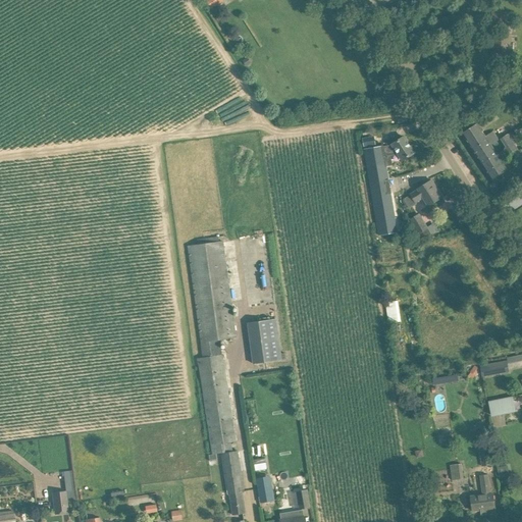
[(204,0),(210,9),(224,1),(223,0),(204,0)]
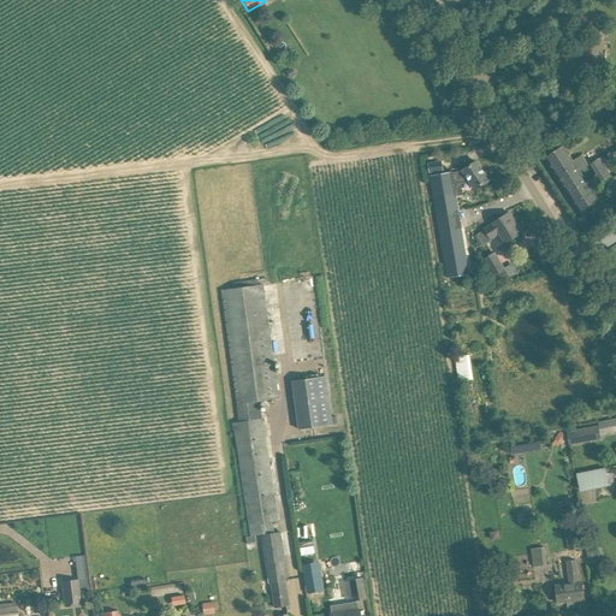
[(320,28),(309,29),(311,42),(321,41),(320,28)]
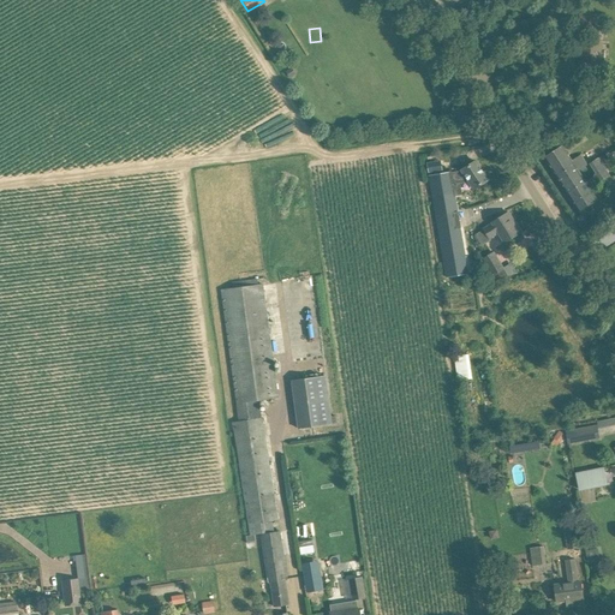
[(581,41),(579,66),(601,69),(602,42),(581,41)]
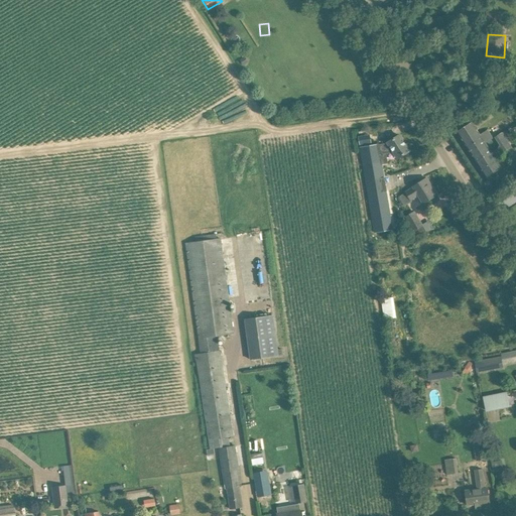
[(245,56),(240,59),(244,66),(249,62),(245,56)]
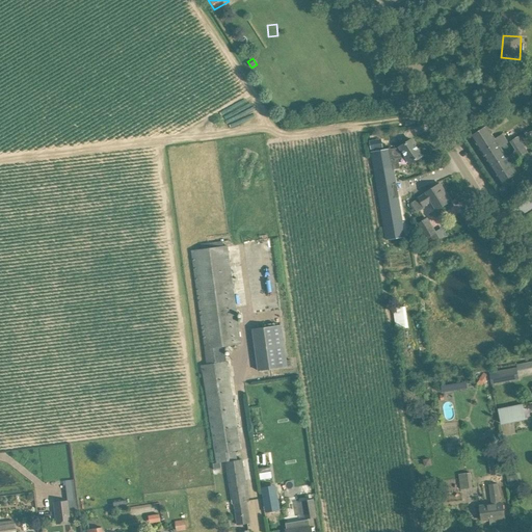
[(479,130),(471,135),(501,183),(517,174),(512,165),(514,159),(516,156),(519,155),(521,158),(529,153),(517,136),(507,142),(503,135),(496,139),(486,125),(479,130)]
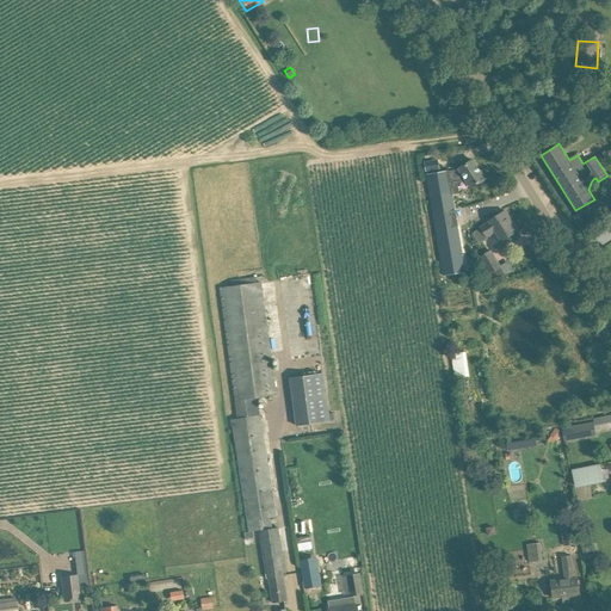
[(424,162),(426,171),(439,168),(437,160),(424,162)]
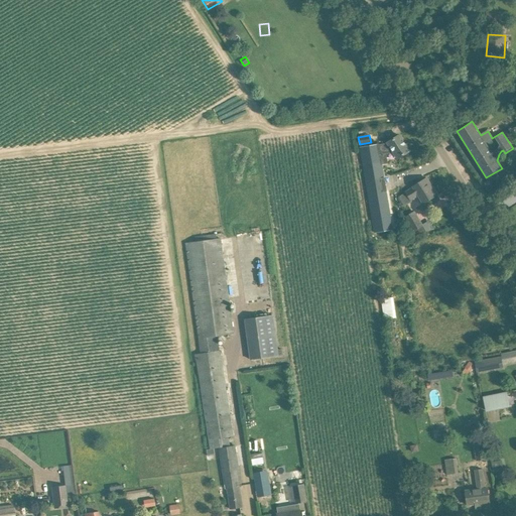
[(382,144),(362,147),(375,232),(392,229),(382,164),(380,164),(379,155),(382,155),(395,153),(398,157),(401,156),(409,151),(399,135),(391,140),(389,142),(389,143),(382,144)]
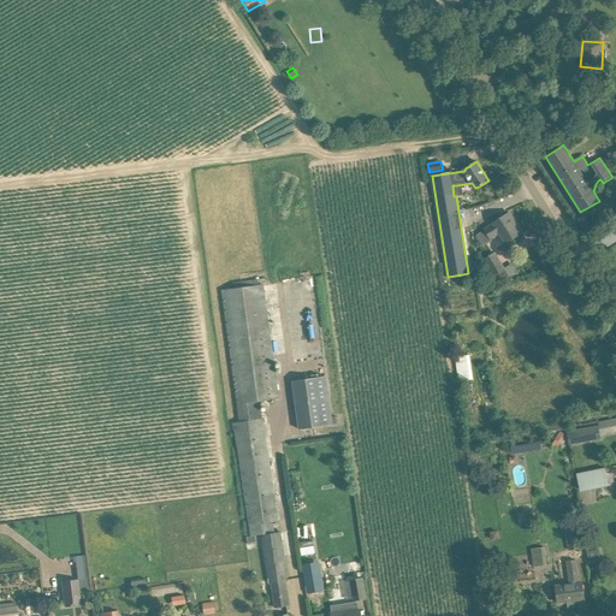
[(511,221),(514,220),(509,213),(493,223),(495,224),(485,230),(478,234),(479,240),(483,246),(492,241),(490,237),(499,232),(505,243),(522,232),(521,232),(520,234),(511,221)]
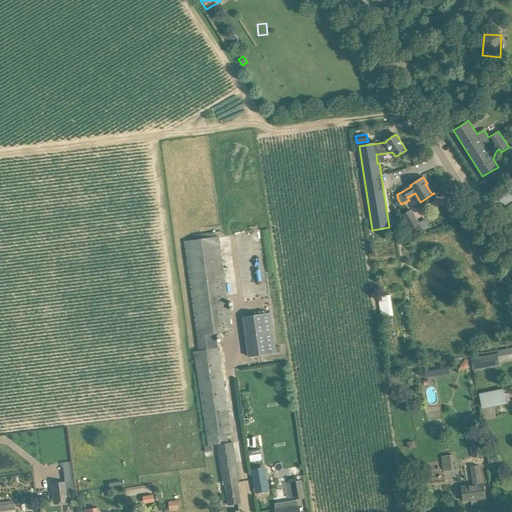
[(412,232),(422,229),(411,209),(401,215),(405,222),(403,223),(406,228),(409,227),(412,232)]
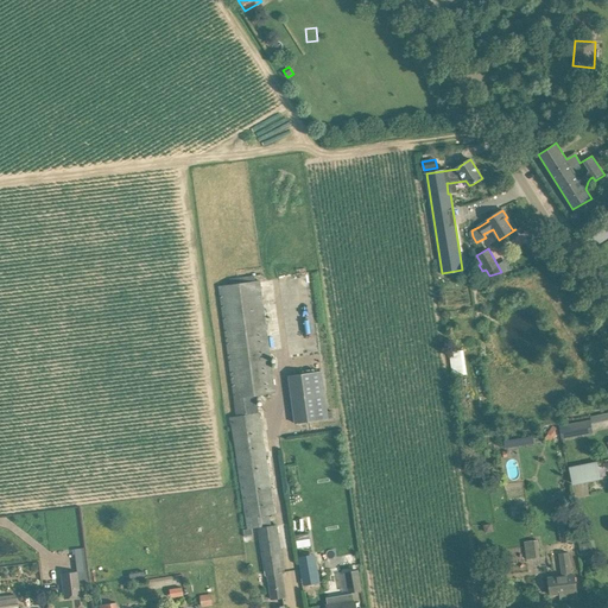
[(274,392),(261,283),(261,280),(255,280),(254,276),(230,278),(232,284),(219,286),(236,416),(230,417),(238,468),(248,529),(258,526),(255,517),(274,513),(272,496),(271,491),(257,394),(266,393),(266,398),(273,397),(272,393),(274,392)]
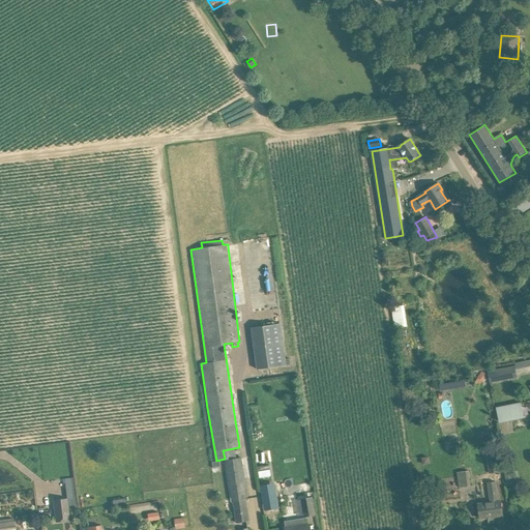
[(404,311),(392,313),(394,328),(407,327),(404,311)]
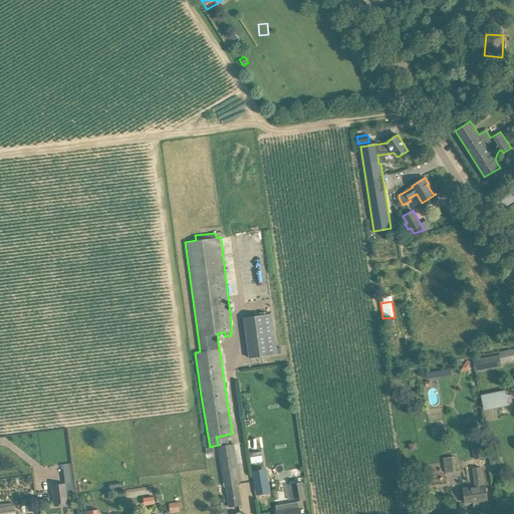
[(277,347),(275,331),(272,314),(244,317),(249,358),(281,354),(281,347),(277,347)]
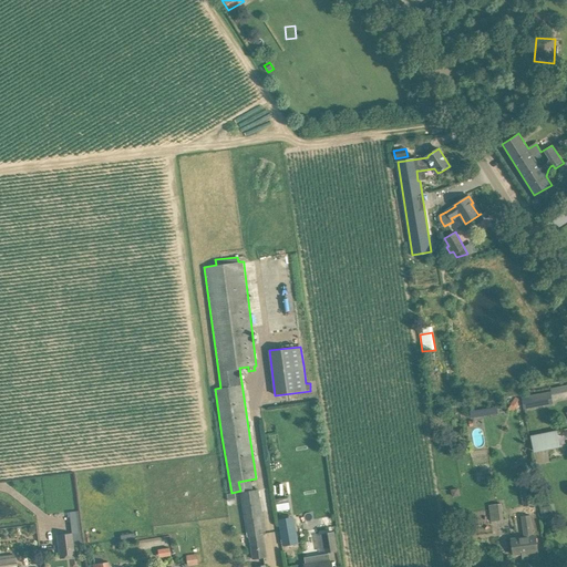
[(550,391),(525,397),(527,408),(553,403),(550,391)]
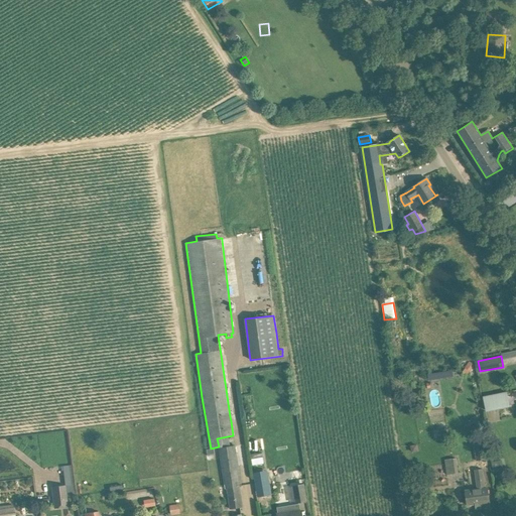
[(470,371),(475,365),(470,361),(465,368),(470,371)]
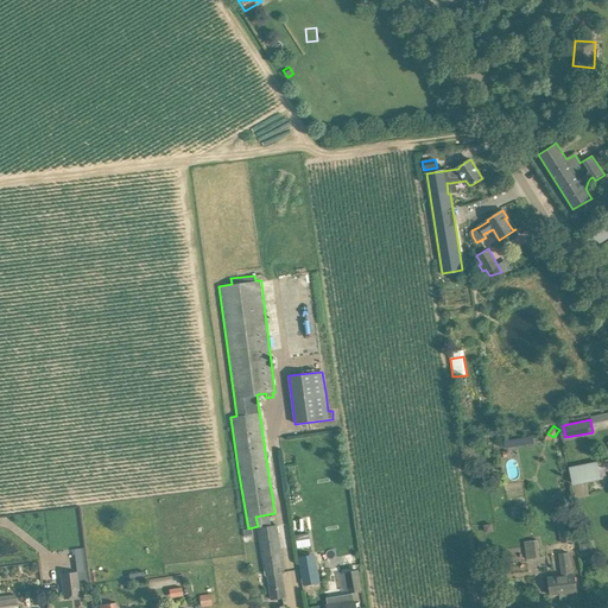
[(523,436),(521,431),(502,435),(505,448),(532,443),(531,435),(523,436)]
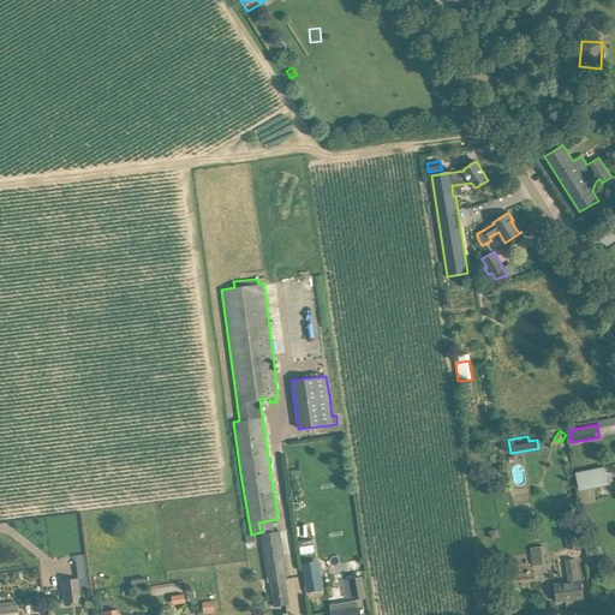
[(575,472),(579,490),(608,484),(604,466),(575,472)]
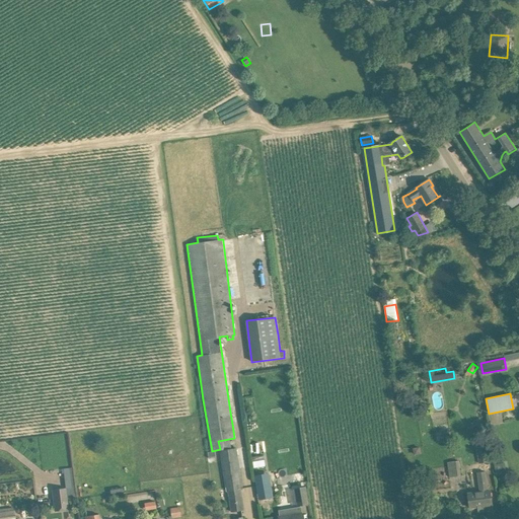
[(482,432),(477,425),(471,430),(475,436),(482,432)]
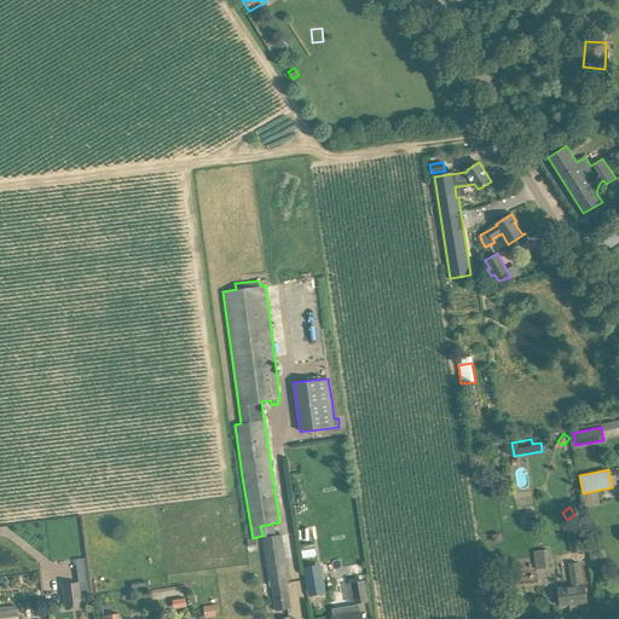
[(568,533),(571,553),(583,550),(579,531),(568,533)]
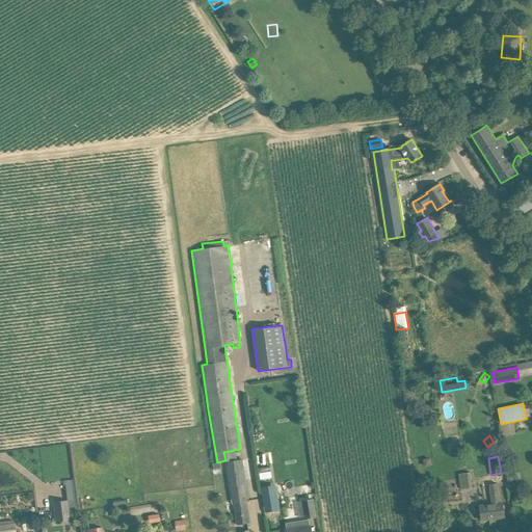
[(225,462),(227,466),(233,504),(234,503),(238,524),(251,522),(248,501),(249,500),(242,460),(225,462)]
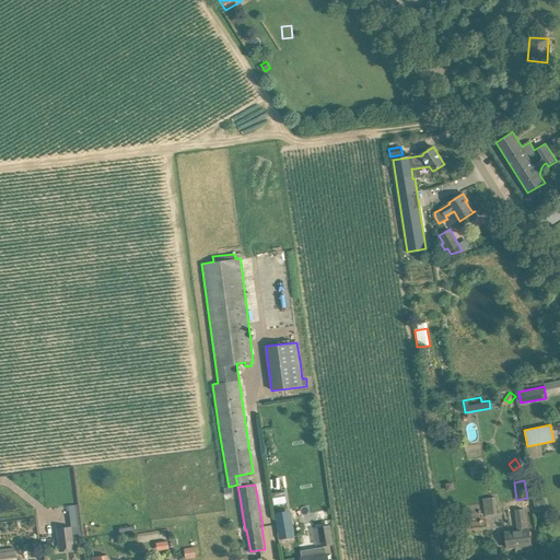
[(482,499),(485,515),(498,513),(496,497),(482,499)]
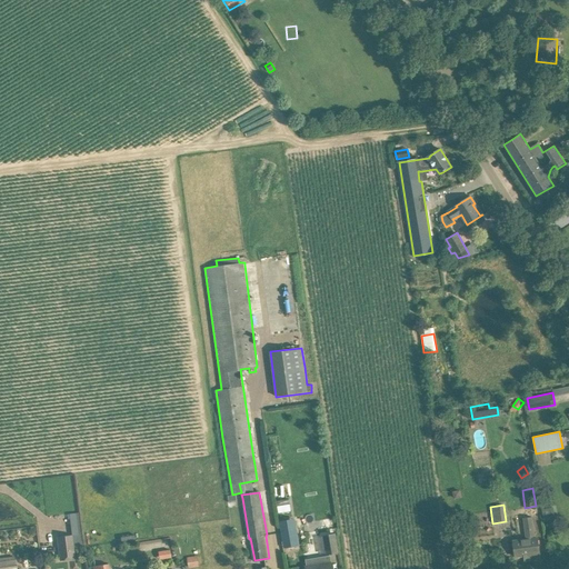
[(553,507),(542,509),(543,522),(556,520),(553,507)]
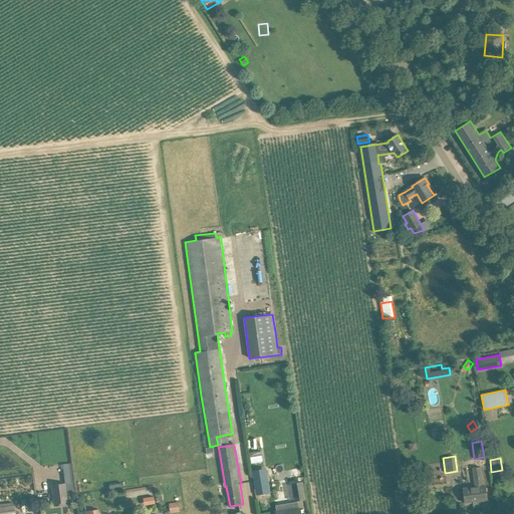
[(484,486),(483,477),(481,463),(472,465),(475,487),(464,489),(466,503),(473,502),(474,507),(488,505),(486,486),(484,486)]
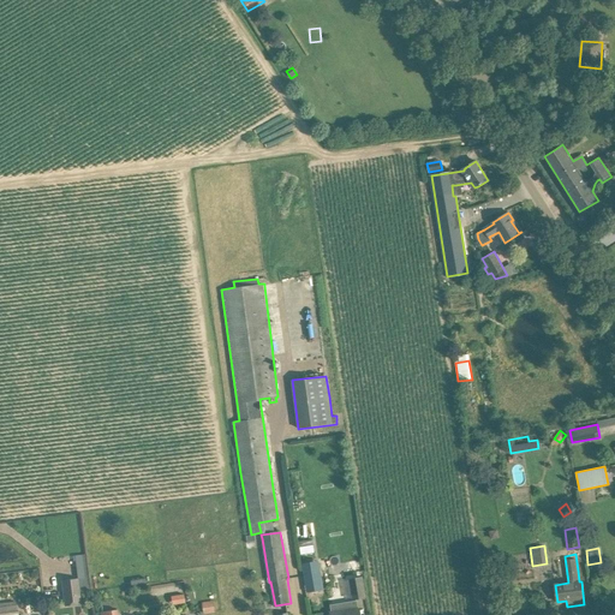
[(323,587),(321,569),(305,571),(308,590),(323,587)]
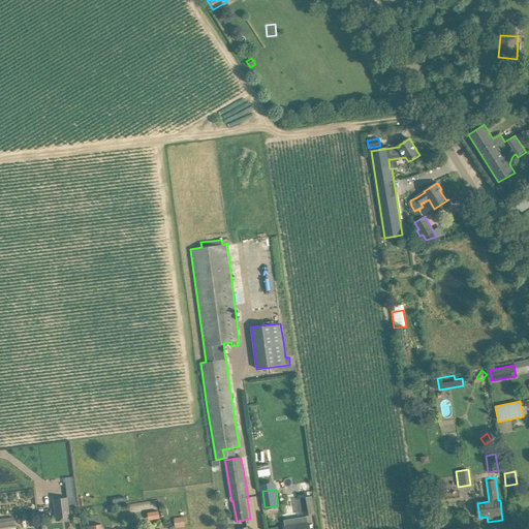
[(311,496),(300,498),(303,510),(303,514),(303,515),(314,512),(311,496)]
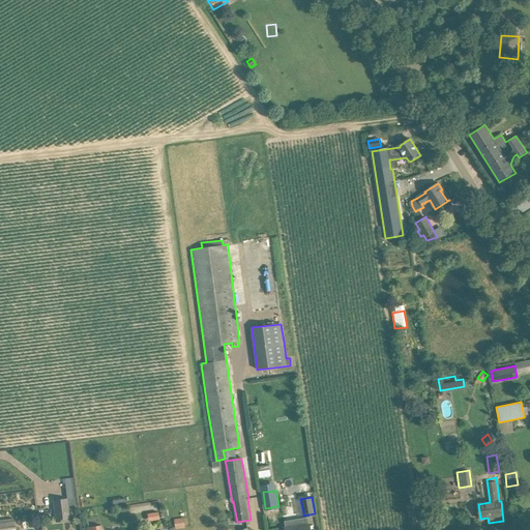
[(67,498),(52,500),(54,517),(65,516),(65,521),(69,521),(69,514),(67,498)]
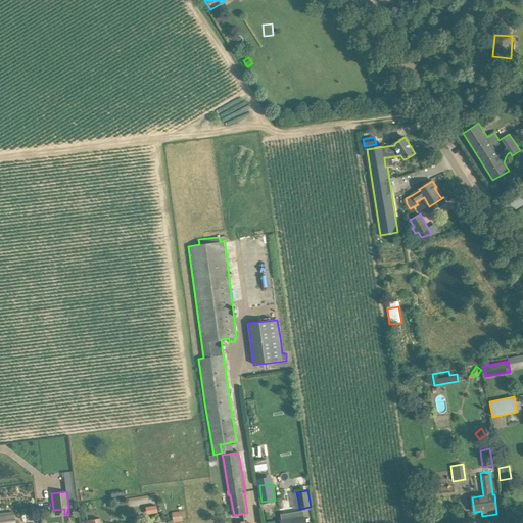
[(155,505),(145,507),(146,514),(157,512),(155,505)]
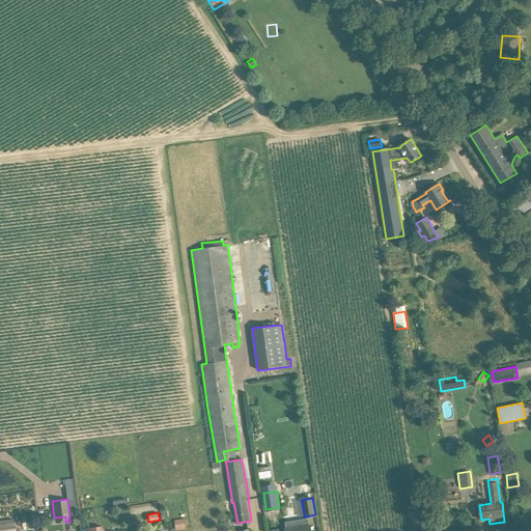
[(0,520),(0,530),(15,530),(14,519),(0,520)]
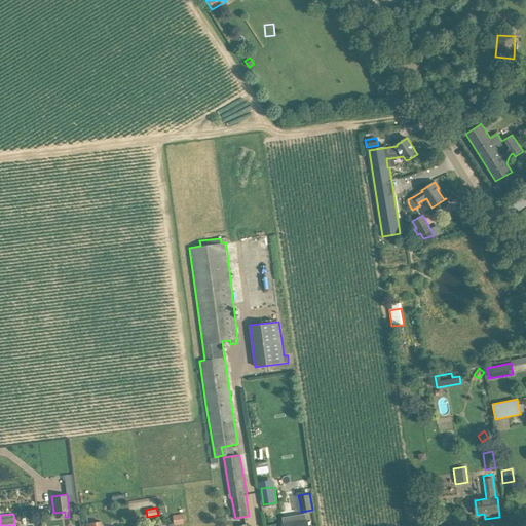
[(182,514),(173,515),(174,525),(184,524),(182,514)]
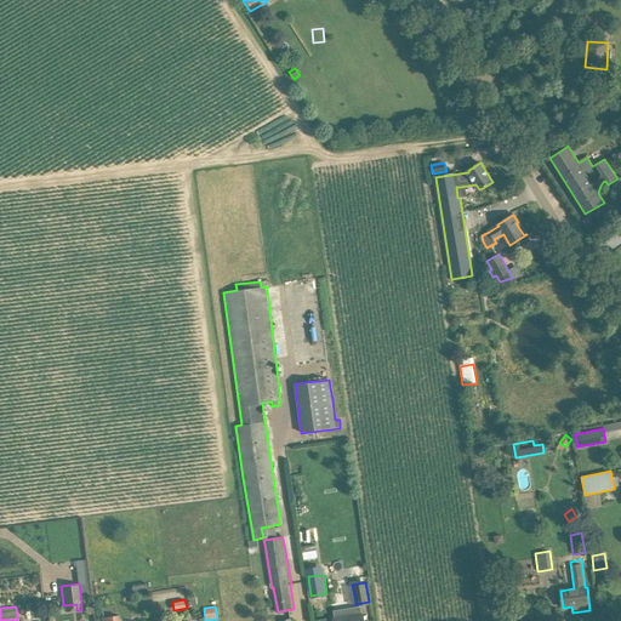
[(359,607),(334,611),(335,619),(334,619),(334,620),(362,620),(362,615),(360,611),(359,607)]
